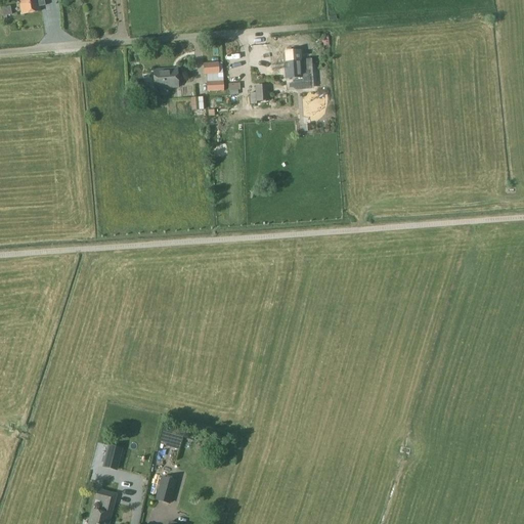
[(18,0),(22,15),(40,11),(40,7),(45,6),(43,0),(18,0)]
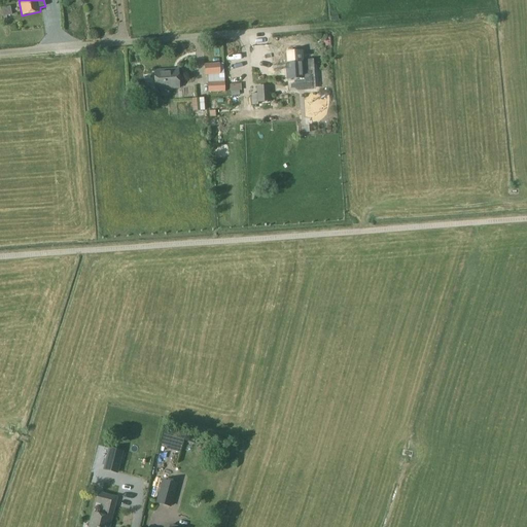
[(287,63),(284,63),(285,79),(303,78),(303,75),(307,75),(306,69),(303,70),(301,49),(286,50),(287,63)]
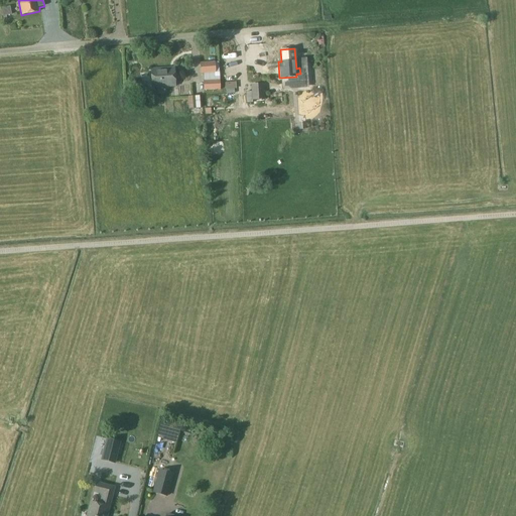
[(215,73),(214,61),(200,62),(201,74),(215,73)]
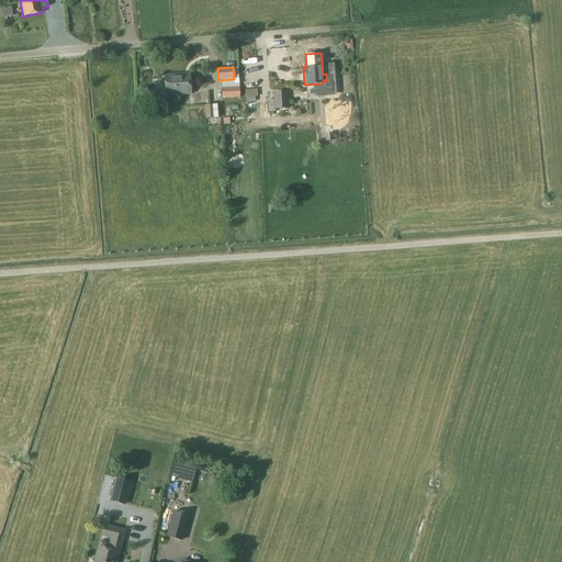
[(190,75),(165,77),(166,96),(191,93),(190,75)]
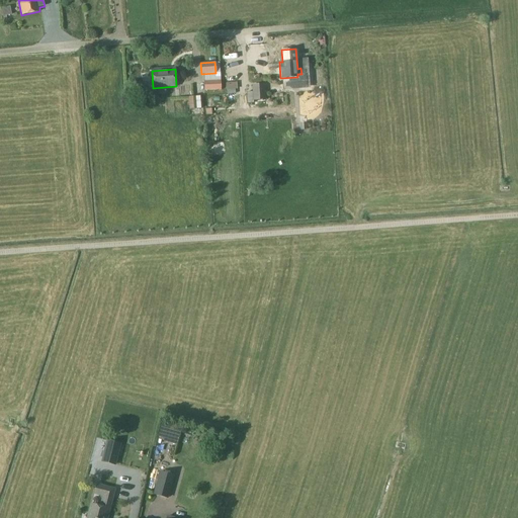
[(236,69),(226,70),(227,90),(237,89),(236,69)]
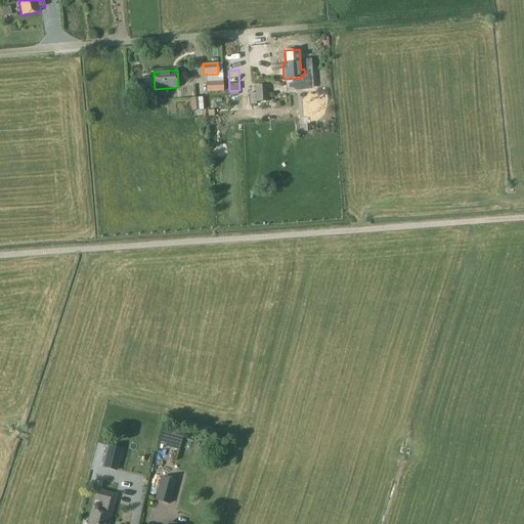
[(312,81),(323,81),(323,72),(312,71),(312,81)]
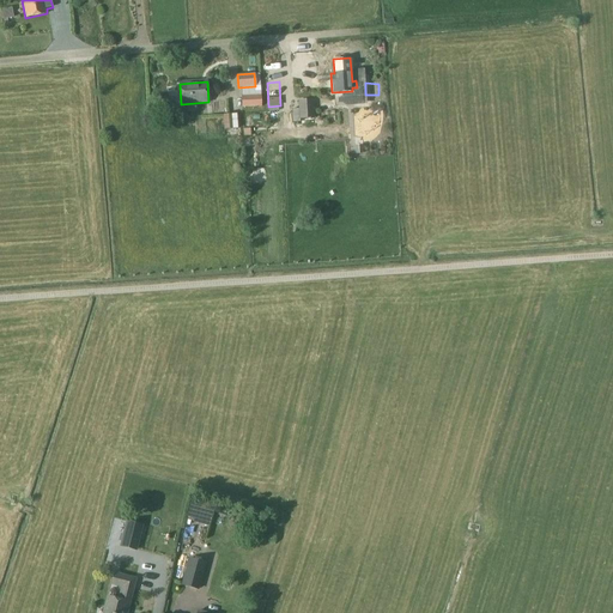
[(244,96),(241,96),(242,108),(261,105),(260,95),(244,96)]
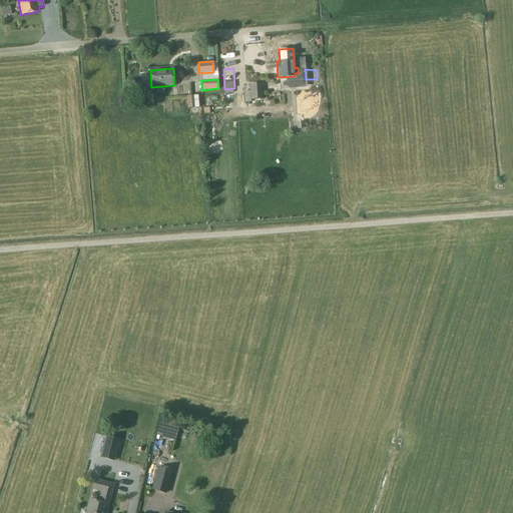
[(322,80),(307,80),(308,97),(323,97),(322,80)]
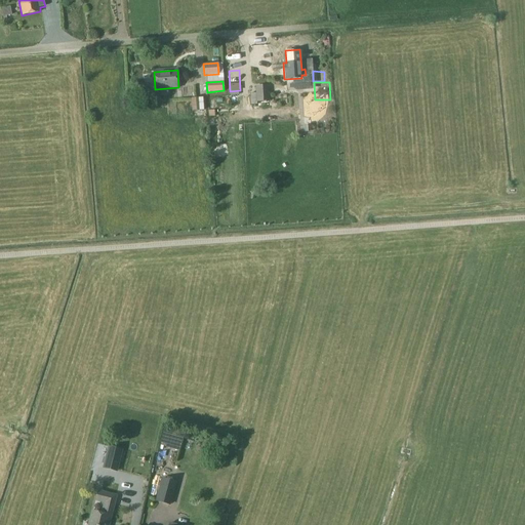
[(256,103),(269,101),(269,84),(254,86),(256,103)]
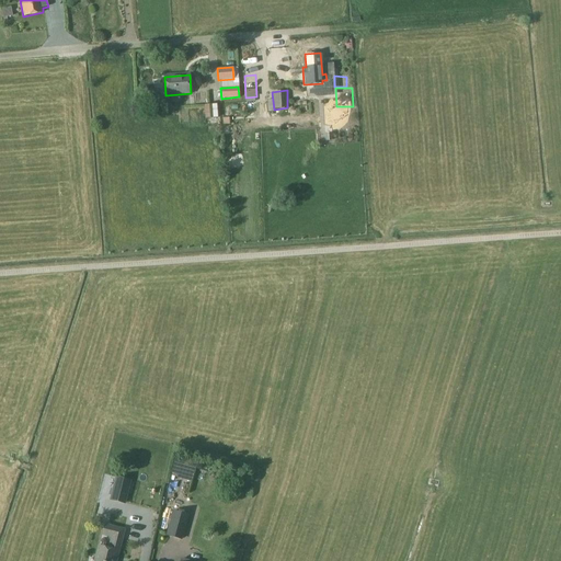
[(293,104),(304,101),(301,93),(290,95),(293,104)]
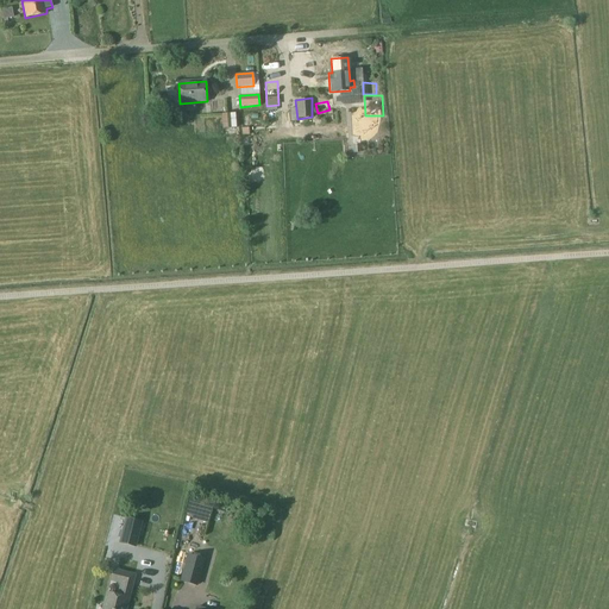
[(233,113),(221,114),(223,129),(234,129),(233,113)]
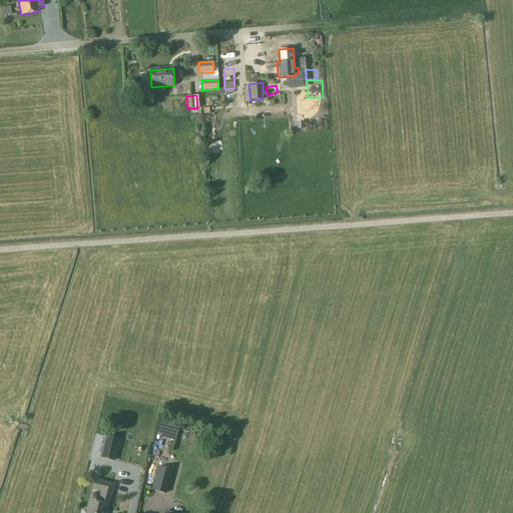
[(106,435),(101,457),(114,460),(119,439),(106,435)]
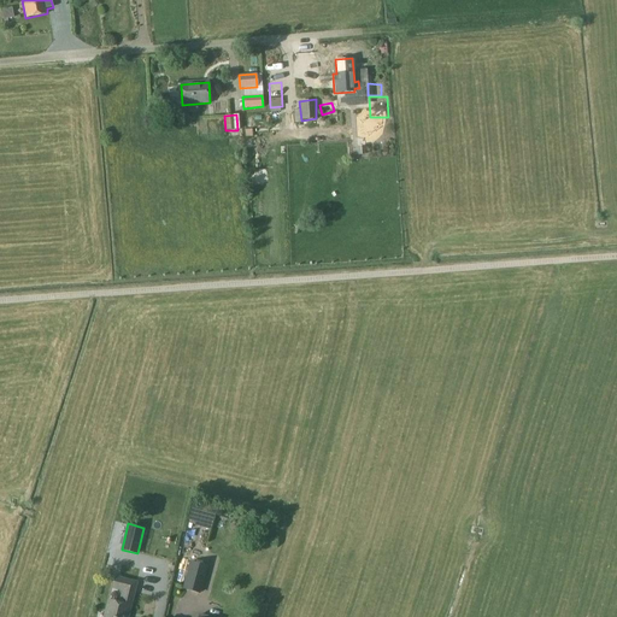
[(201,541),(216,544),(217,535),(222,536),(223,528),(205,524),(201,541)]
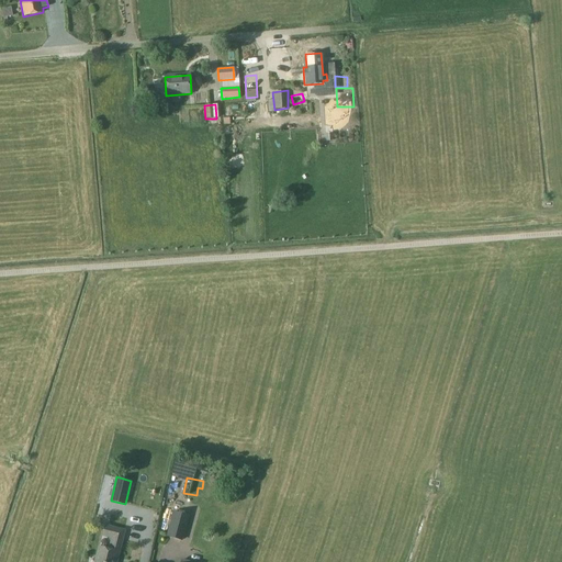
[(189,517),(173,513),(167,537),(182,541),(189,517)]
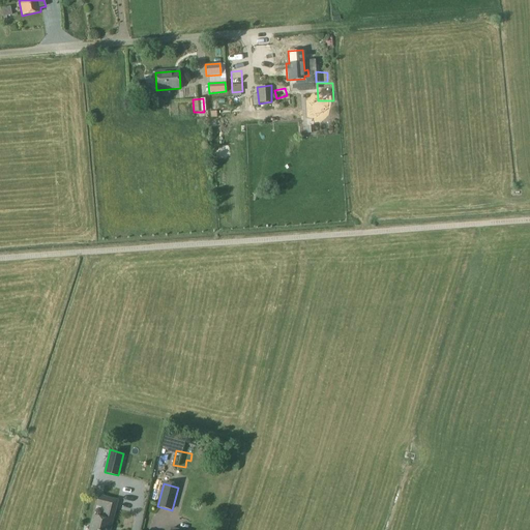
[(110,529),(117,501),(99,496),(97,505),(107,508),(104,519),(94,517),(90,529),(107,529),(108,529),(110,529)]
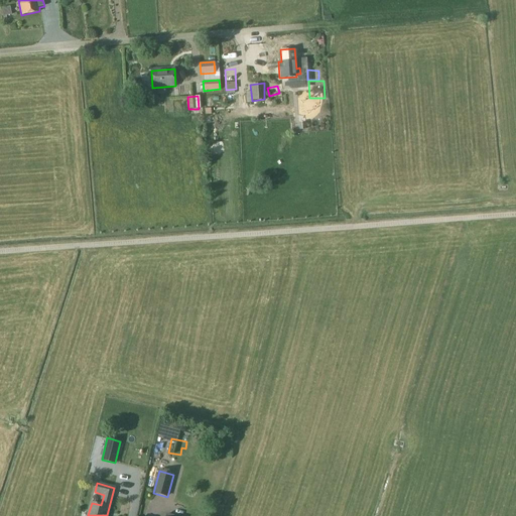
All buildings are outlined.
